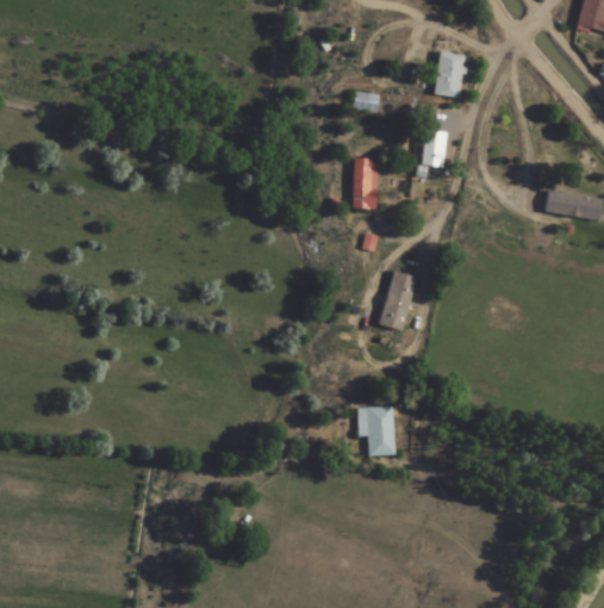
[(583,0),(577,28),(603,32),(603,0),(583,0)]
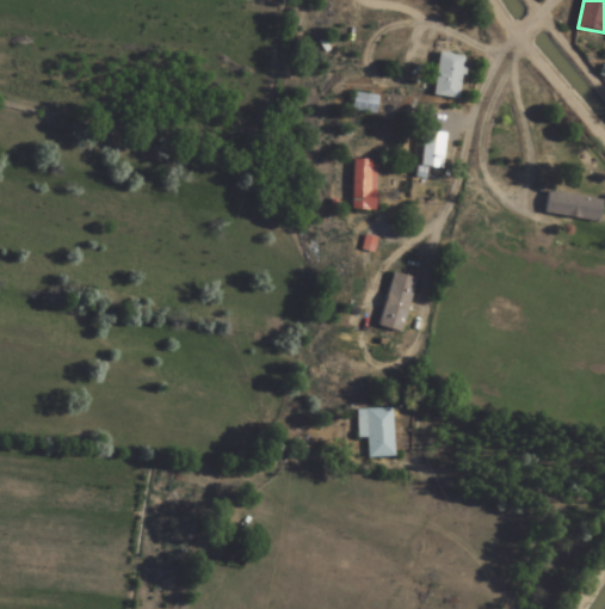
[(434,93),(461,98),(467,55),(442,50),(434,93)]
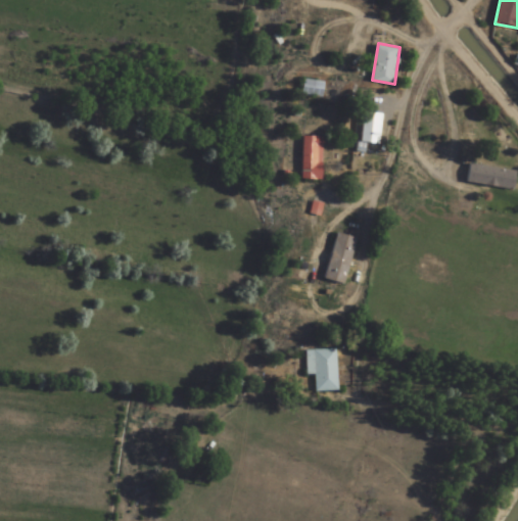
[(303,94),(324,96),(326,80),(305,78),(303,94)]
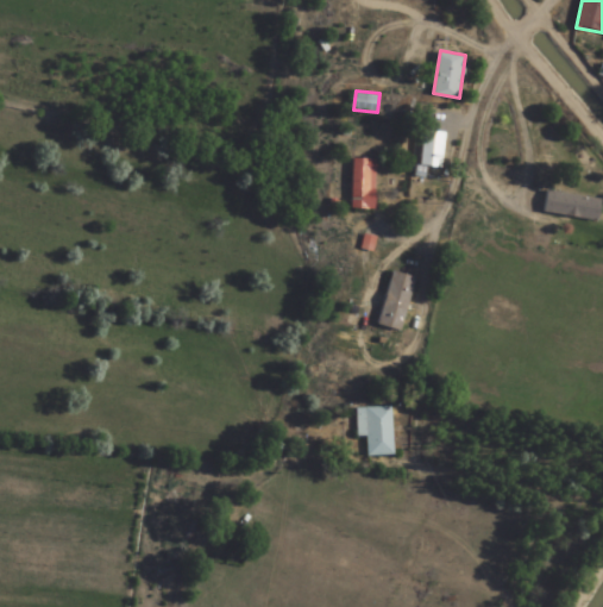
[(424,166),(446,166),(446,130),(424,130),(424,166)]
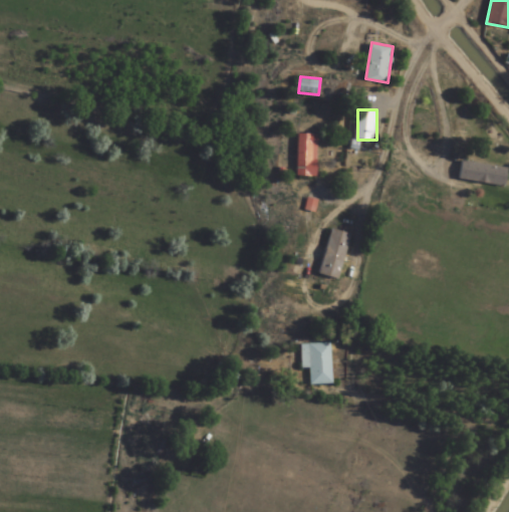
[(299,176),(318,176),(318,133),(299,133),(299,176)]
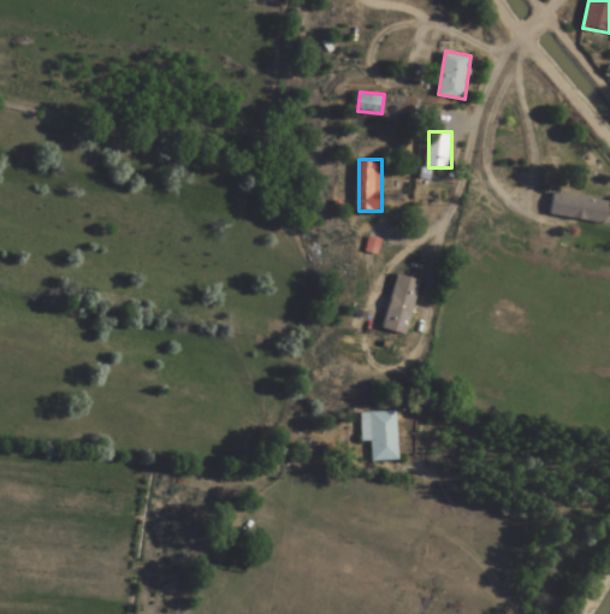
[(609,199),(554,192),(551,214),(606,222),(609,206),(609,199)]
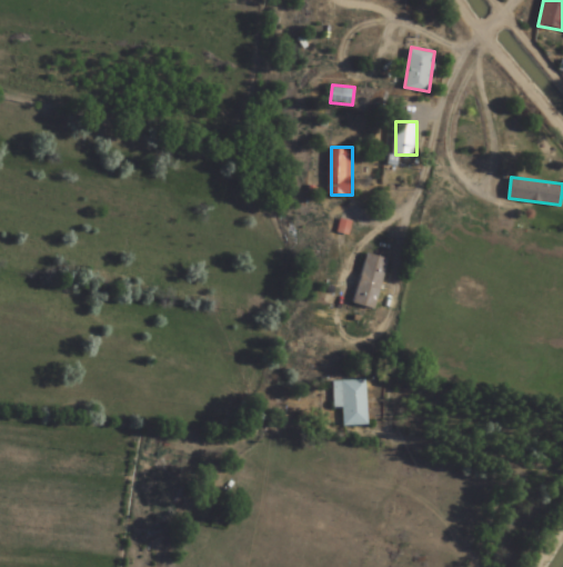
[(391,259),(368,252),(353,302),(376,309),(391,259)]
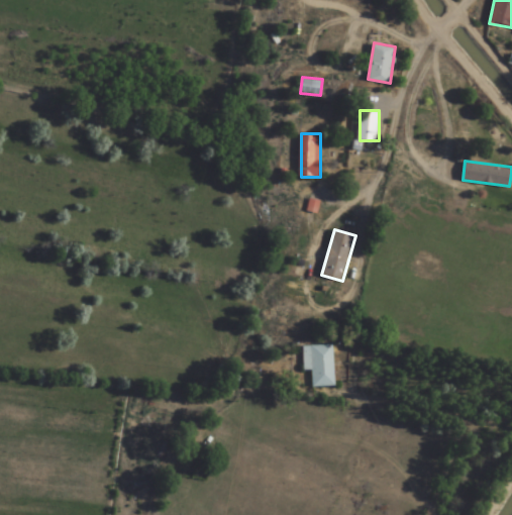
[(335,385),(333,343),(304,344),(305,370),(312,369),(313,386),(335,385)]
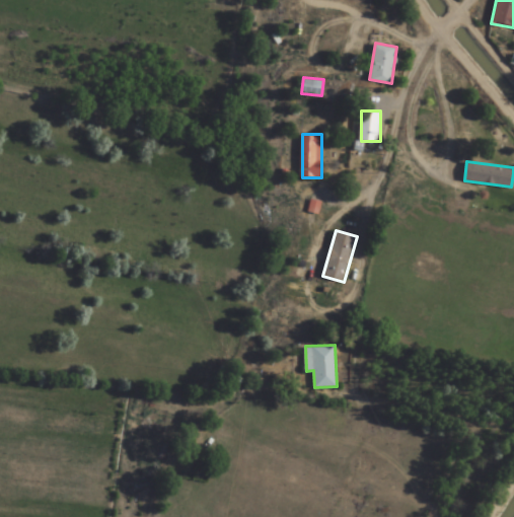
All buildings are outlined.
